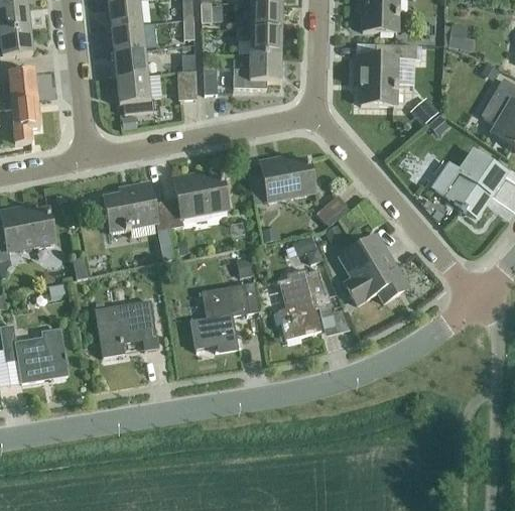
[(108,1),(111,27),(141,24),(138,0),(118,0),(108,1)]
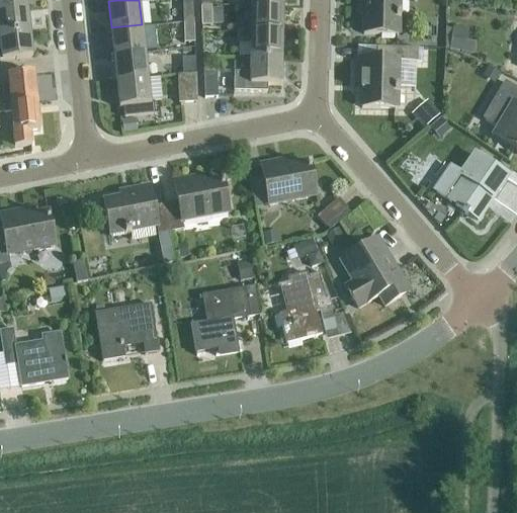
[(183,0),(184,19),(194,19),(194,0),(183,0)]
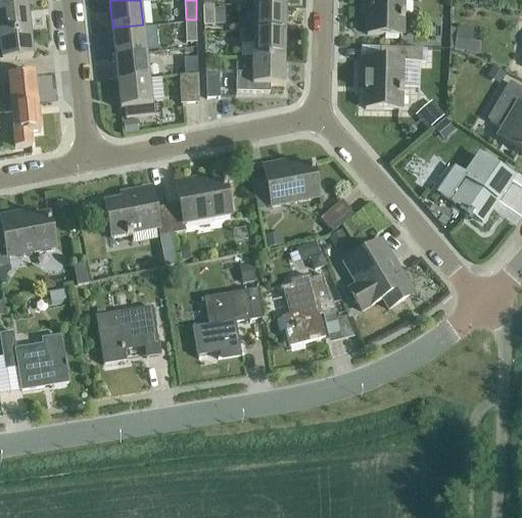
[(370,0),(369,30),(404,31),(405,0),(370,0)]
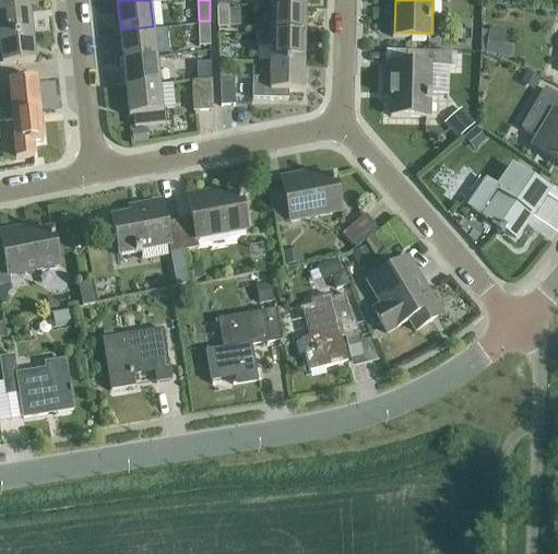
[(229,1),(217,2),(218,30),(232,30),(232,23),(229,23),(229,1)]
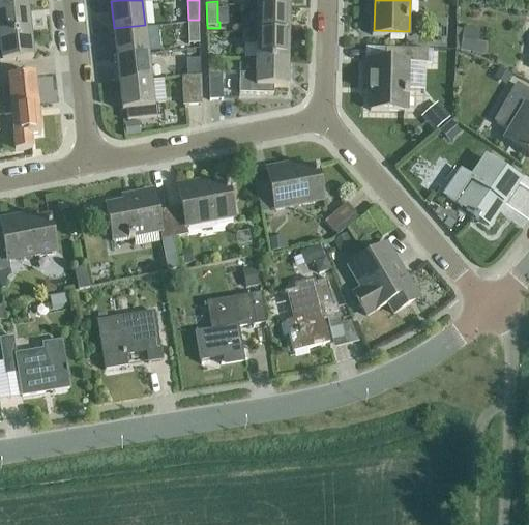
[(258,3),(258,28),(289,28),(289,3),(258,3)]
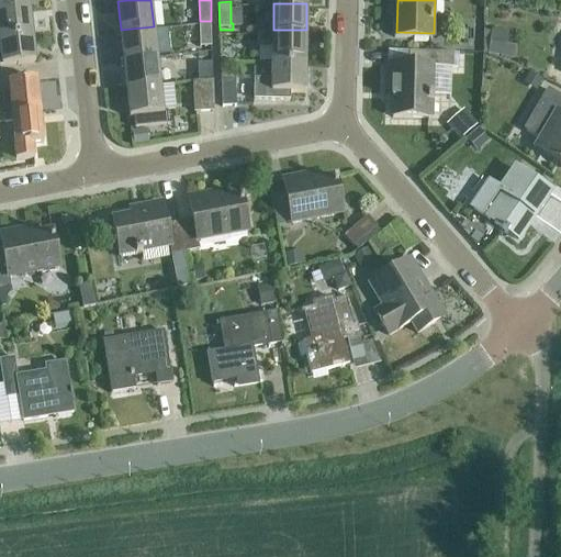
[(0,34),(32,31),(29,6),(0,7),(0,34)]
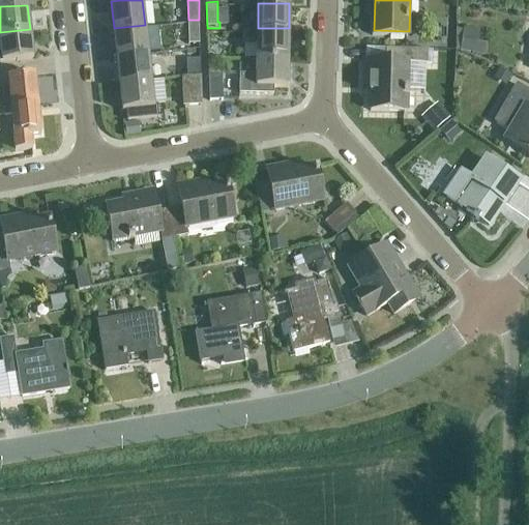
[(199,20),(188,20),(188,40),(200,39),(199,20)]
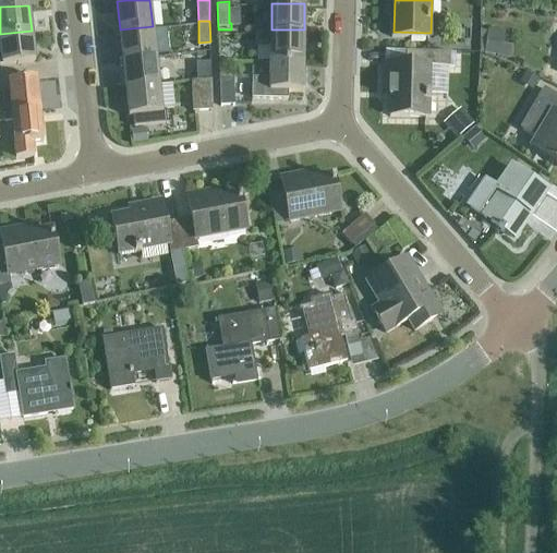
[(120,29),(123,57),(156,53),(153,26),(120,29)]
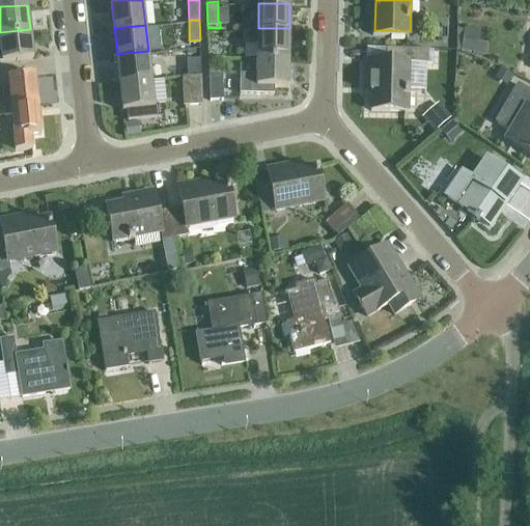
[(257,40),(257,55),(289,56),(289,28),(258,28),(245,28),(245,40),(257,40)]
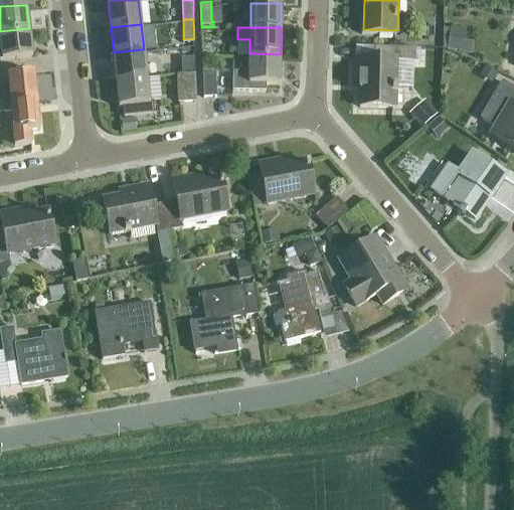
[(29,28),(0,31),(0,44),(0,46),(0,45),(0,55),(31,53),(29,28)]
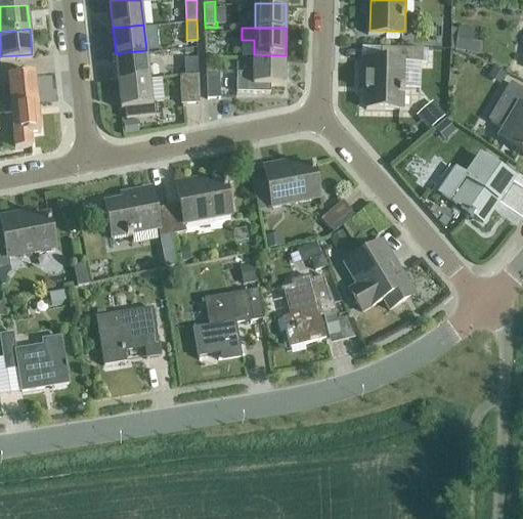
[(363,55),(362,72),(368,73),(368,104),(403,104),(404,84),(422,84),(423,45),(385,44),(384,56),(363,55)]
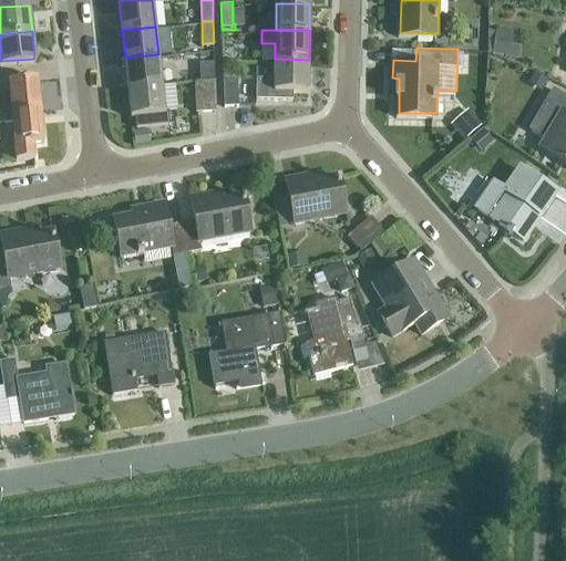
[(125,58),(127,85),(162,82),(158,54),(125,58)]
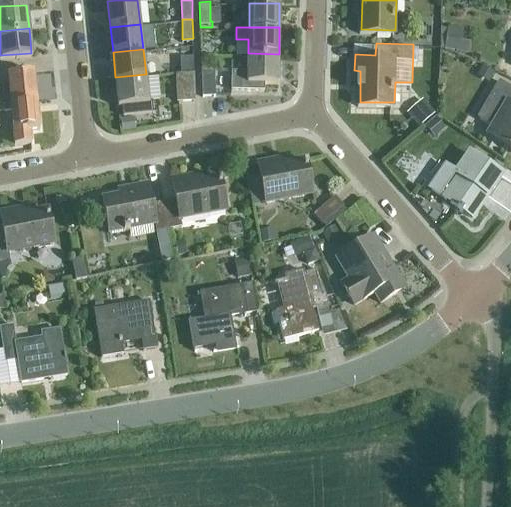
[(202,52),(202,69),(214,69),(214,52),(202,52)]
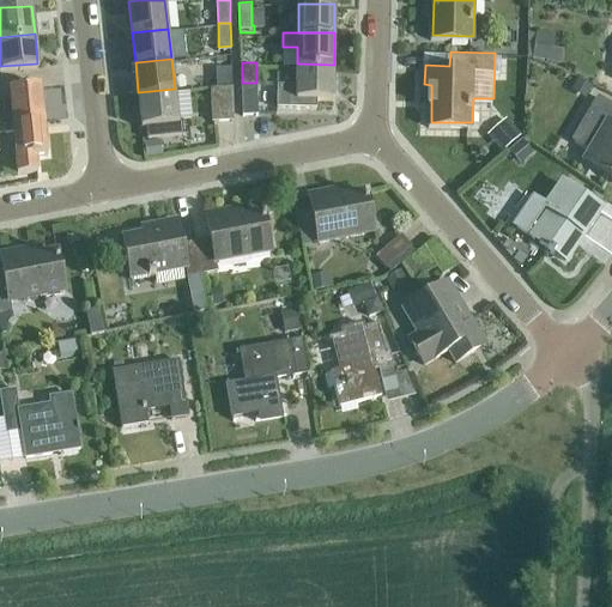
[(217,64),(217,84),(231,84),(231,64),(217,64)]
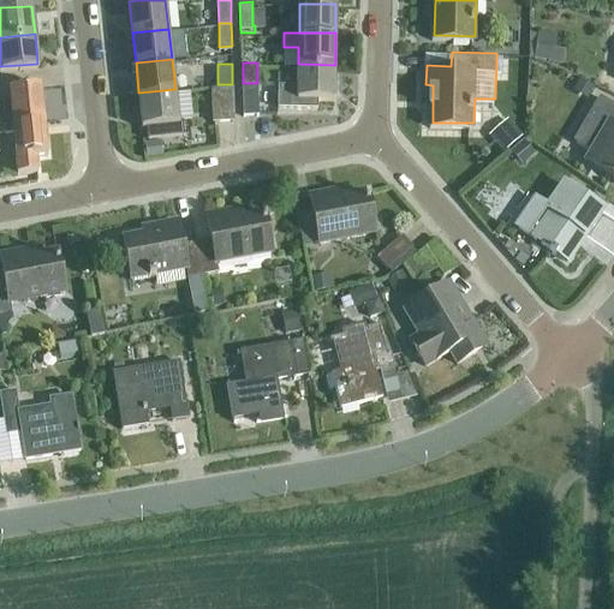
[(335,65),(298,64),(298,81),(278,81),(278,103),(317,105),(317,95),(334,95),(335,65)]
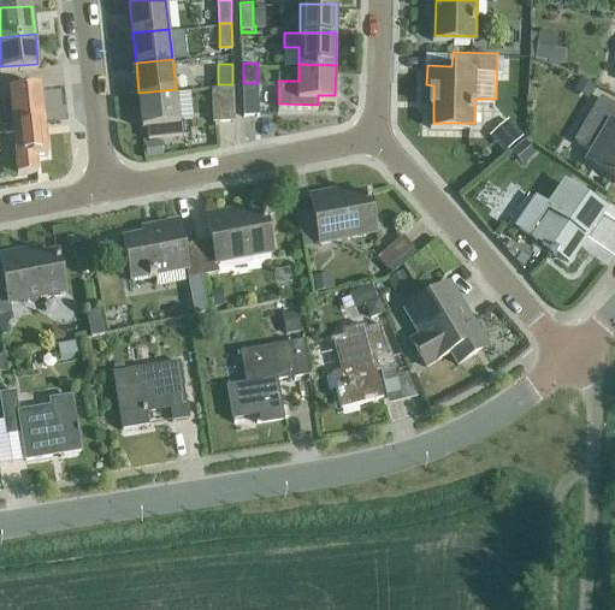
[(258,83),(243,83),(244,111),(259,110),(258,83)]
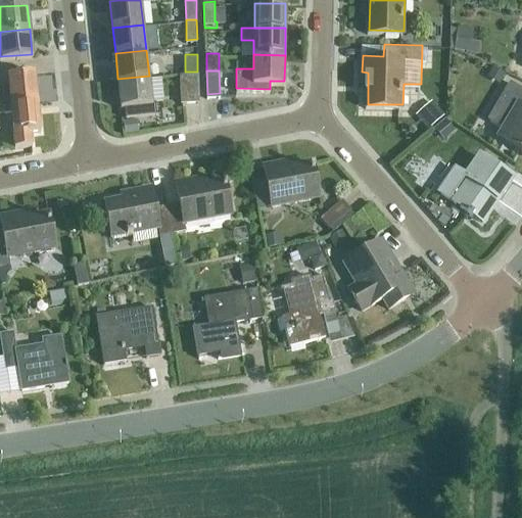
[(0,103),(36,100),(34,72),(7,74),(9,90),(0,90),(0,103)]
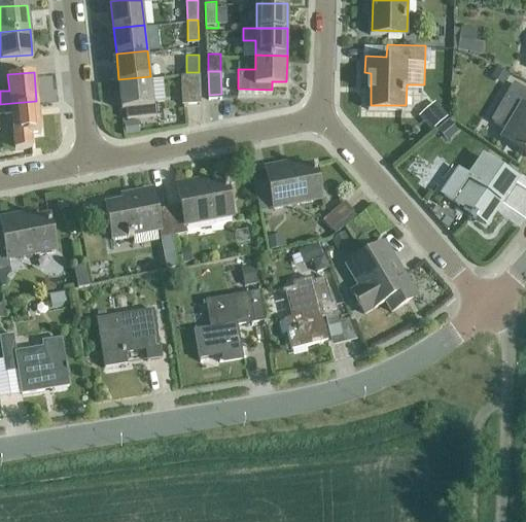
[(199,72),(186,72),(180,72),(182,101),(201,100),(199,72)]
